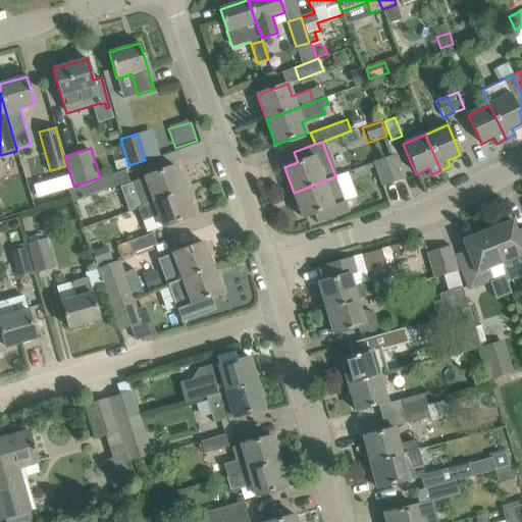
[(395,154),(384,157),(394,181),(404,177),(395,154)]
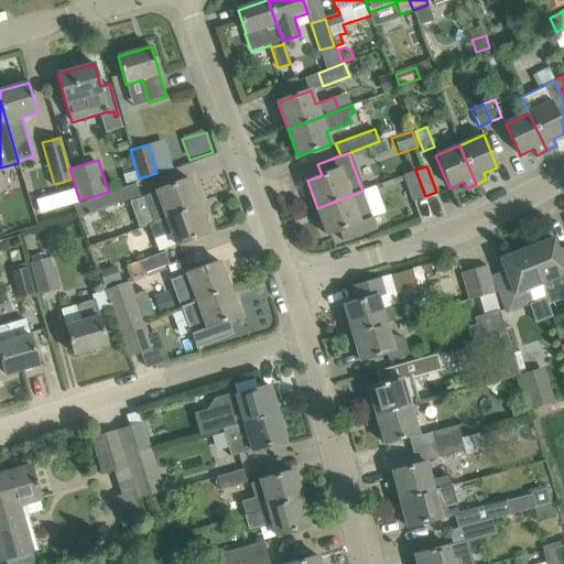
[(425,196),(415,170),(403,175),(413,201),(425,196)]
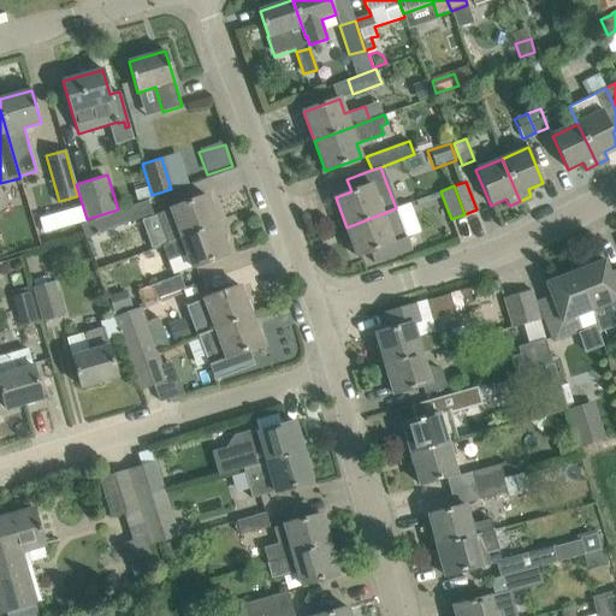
[(177,240),(218,225),(207,195),(170,209),(158,214),(167,243),(177,240)]
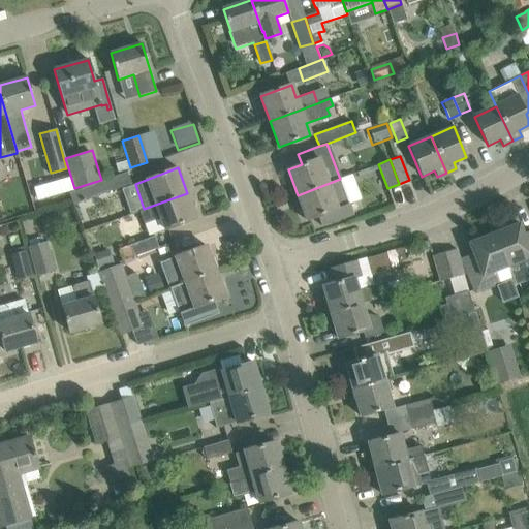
[(69,193),(73,205),(131,183),(127,172),(69,193)]
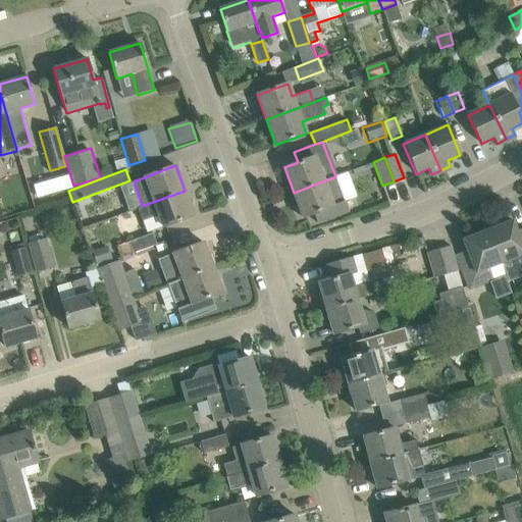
[(72,187),(69,174),(33,185),(37,197),(72,187)]
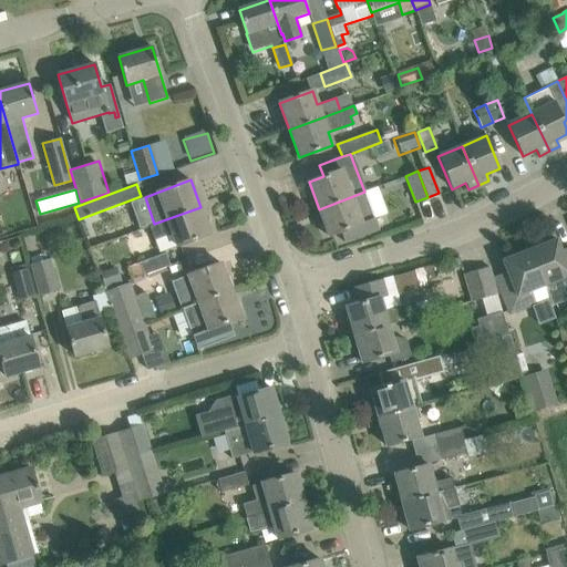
[(366,192),(364,192),(319,209),(325,225),(322,225),(326,235),(328,234),(329,236),(341,232),(344,243),(380,229),(375,218),(374,218),(364,193),(366,193),(366,192)]
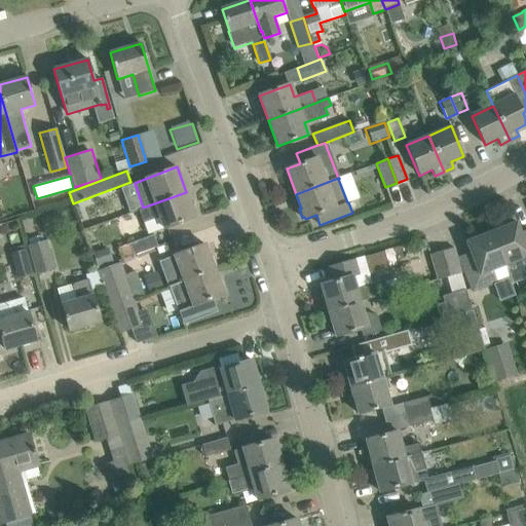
[(195,217),(186,192),(151,204),(143,208),(138,209),(143,223),(159,217),(163,229),(195,217)]
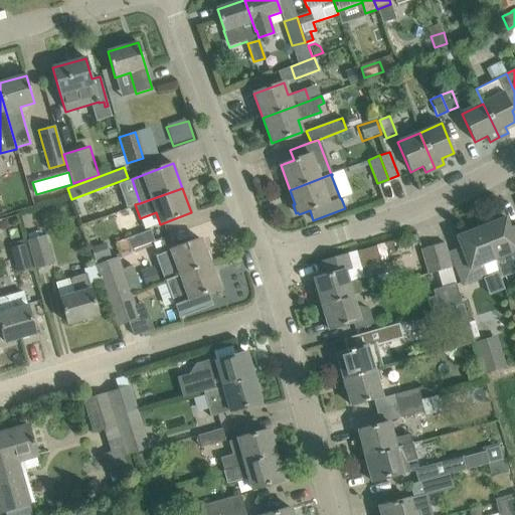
[(506,217),(481,226),(495,263),(499,272),(501,279),(514,273),(514,224),(510,227),(506,217)]
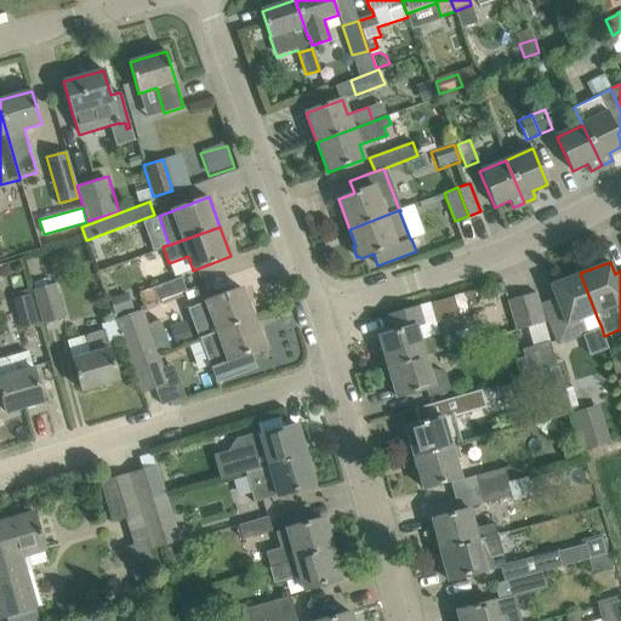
[(564,320),(550,325),(558,346),(587,334),(584,322),(597,317),(580,273),(550,285),(564,320)]
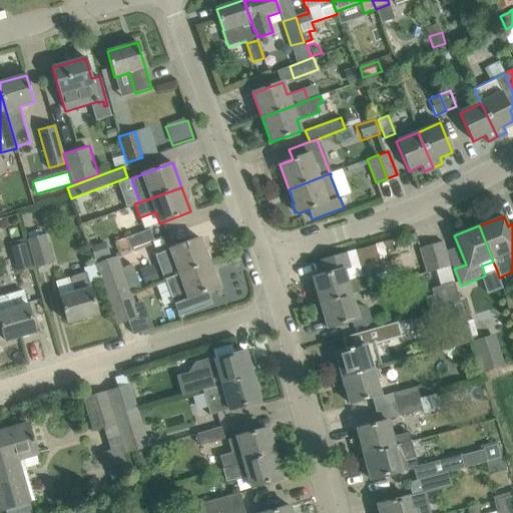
[(149,228),(126,237),(131,248),(153,240),(149,228)]
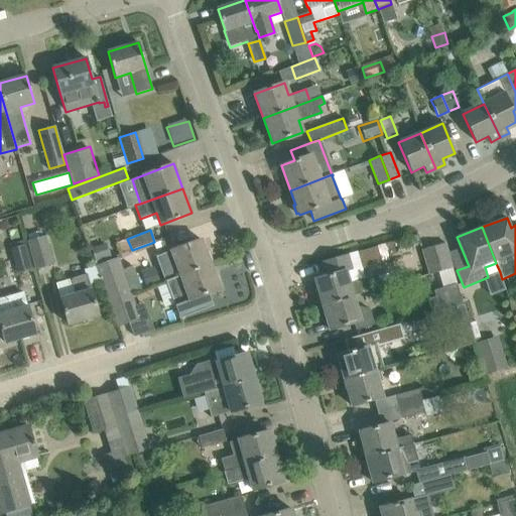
[(28,241),(36,267),(51,263),(43,236),(28,241)]
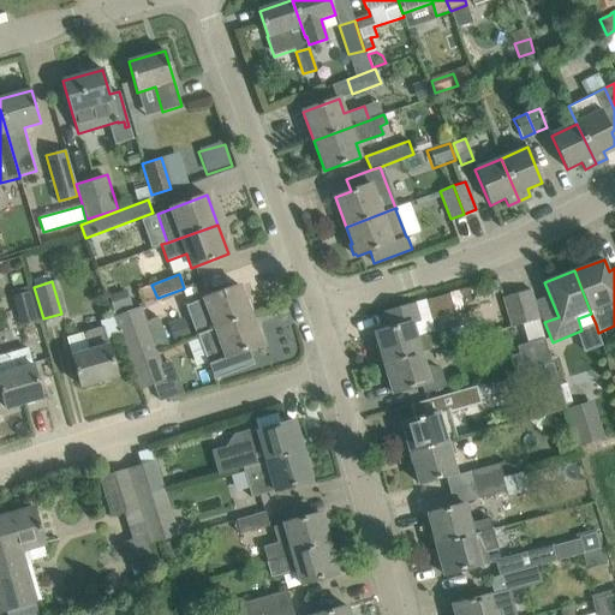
[(208,311),(214,328),(251,315),(240,286),(199,300),(204,312),(208,311)]
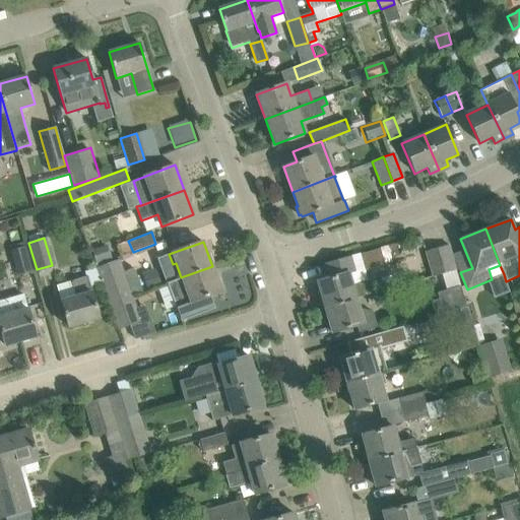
[(448,245),(437,249),(444,273),(456,269),(454,265),(448,245)]
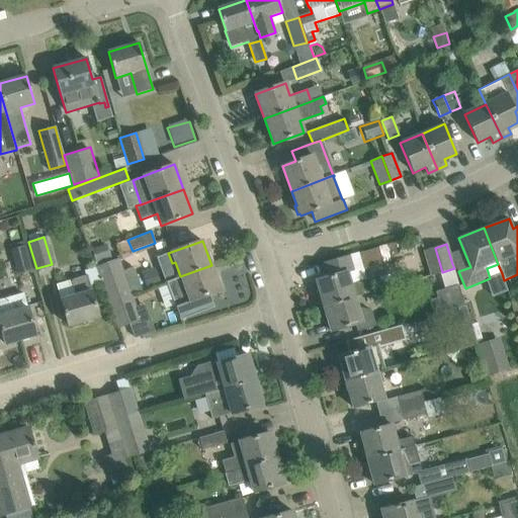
[(111,259),(106,245),(89,251),(94,265),(111,259)]
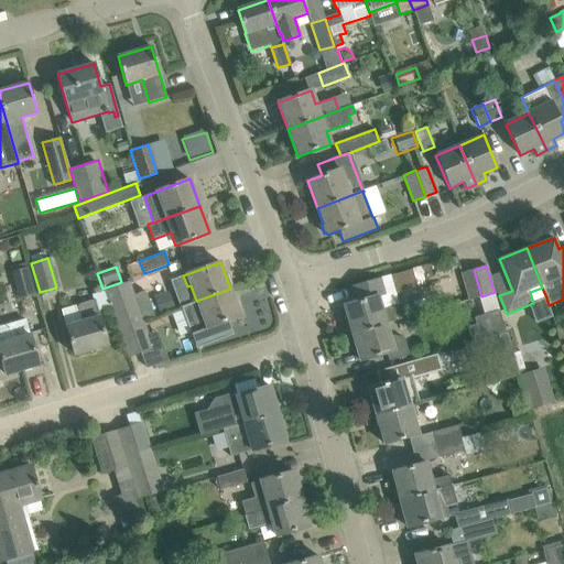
[(10,271),(19,299),(33,294),(25,268),(10,271)]
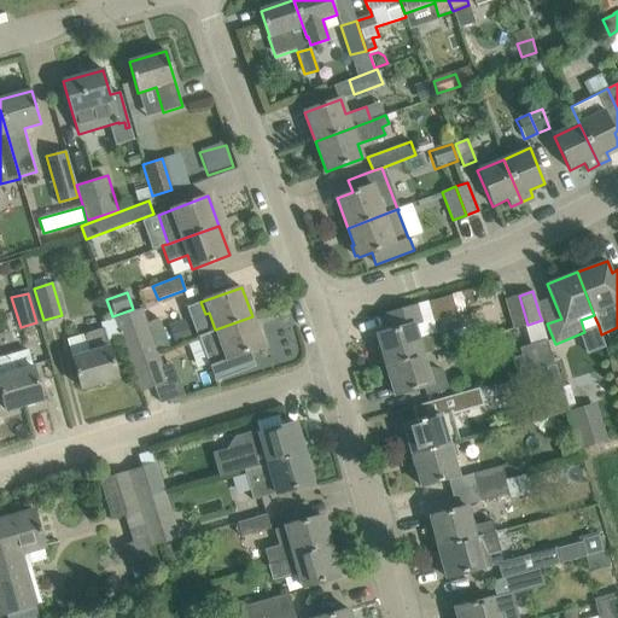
[(450,295),(426,302),(432,321),(456,314),(450,295)]
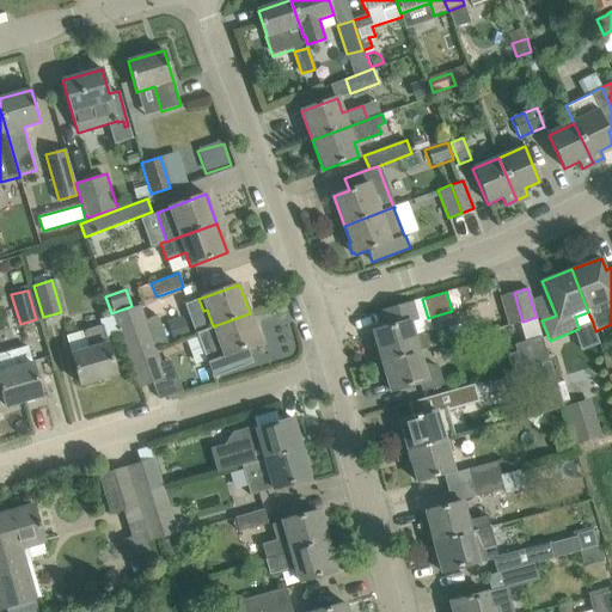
[(514,293),(501,297),(508,325),(522,322),(514,293)]
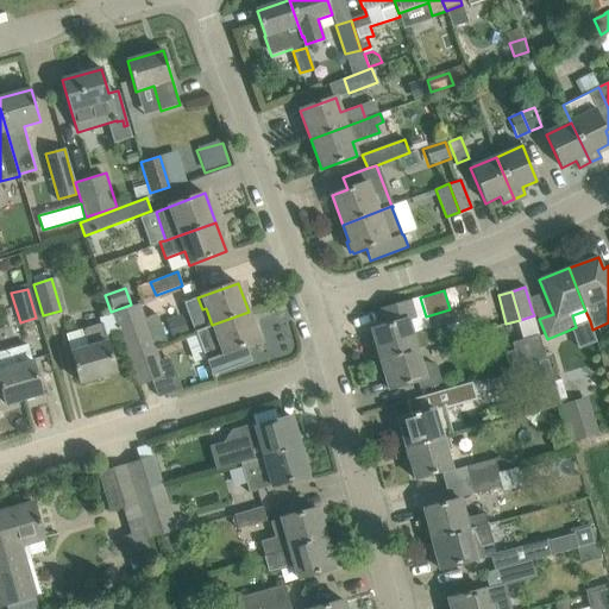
[(371,330),(381,359),(418,349),(439,341),(435,327),(429,330),(426,316),(420,297),(381,308),(385,326),(371,330)]
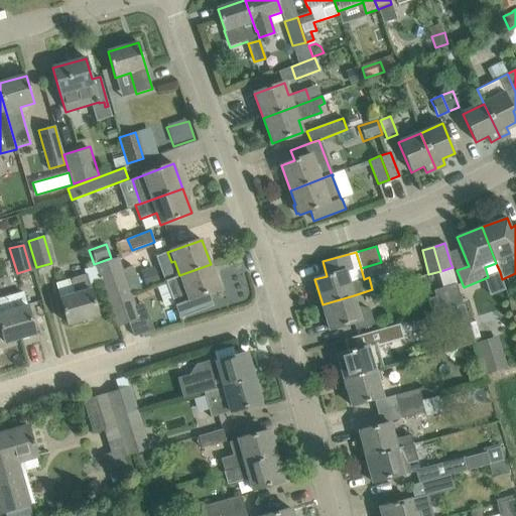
[(123,271),(118,257),(94,265),(95,266),(100,279),(123,271)]
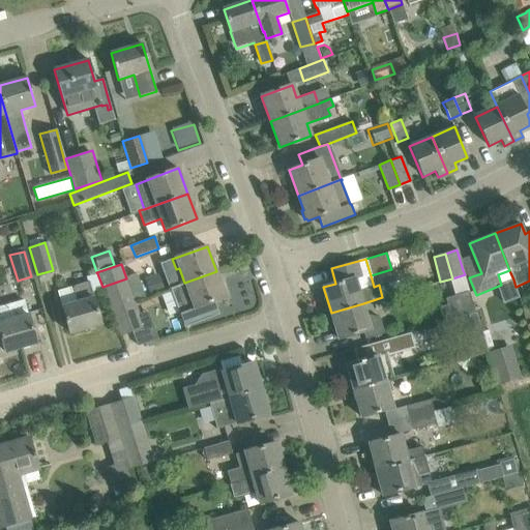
[(216,271),(184,283),(170,288),(184,325),(218,313),(214,301),(226,297),(216,271)]
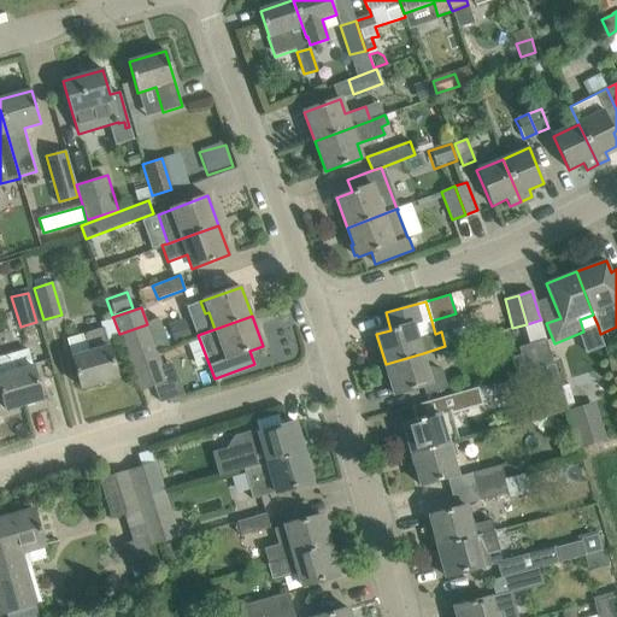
[(72,358),(81,388),(118,377),(110,348),(107,339),(119,335),(119,334),(113,318),(101,322),(100,322),(101,329),(87,334),(69,339),(74,357),(72,358)]
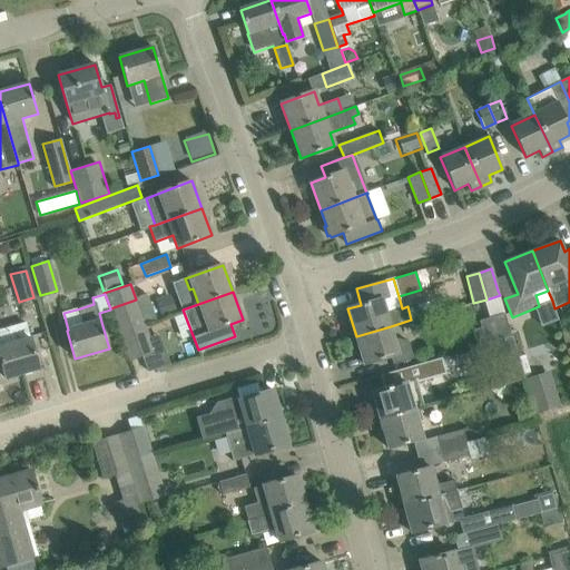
[(161,320),(179,312),(172,294),(154,301),(161,320)]
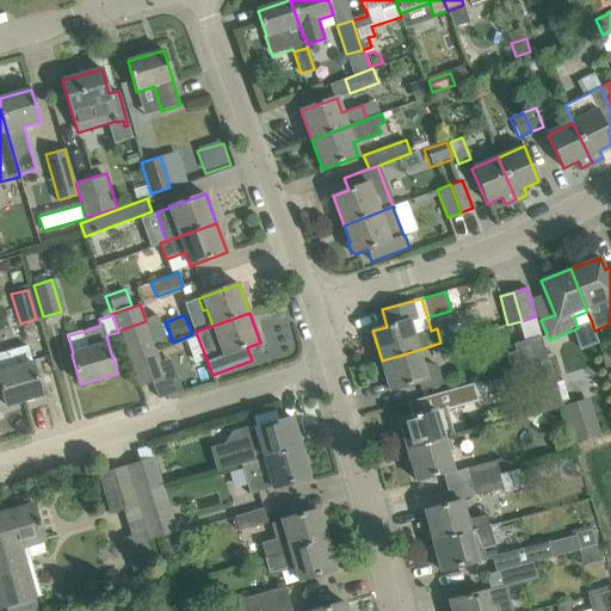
[(146,321),(118,331),(118,332),(119,332),(139,386),(152,382),(153,381),(166,377),(160,363),(155,349),(146,321)]
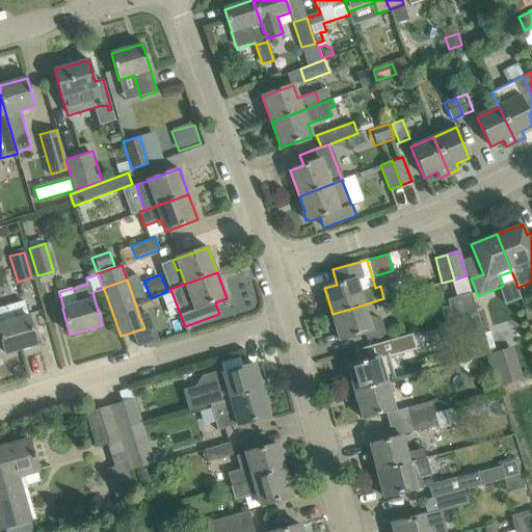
[(447,299),(449,306),(441,309),(445,324),(477,315),(470,293),(447,299)]
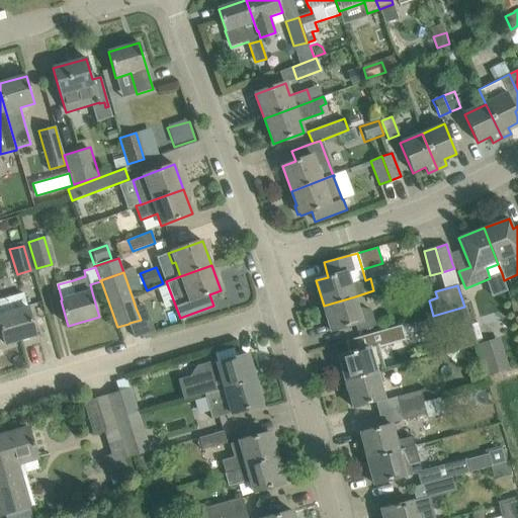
[(0,327),(5,344),(35,335),(28,309),(27,310),(23,294),(0,300),(0,327)]
